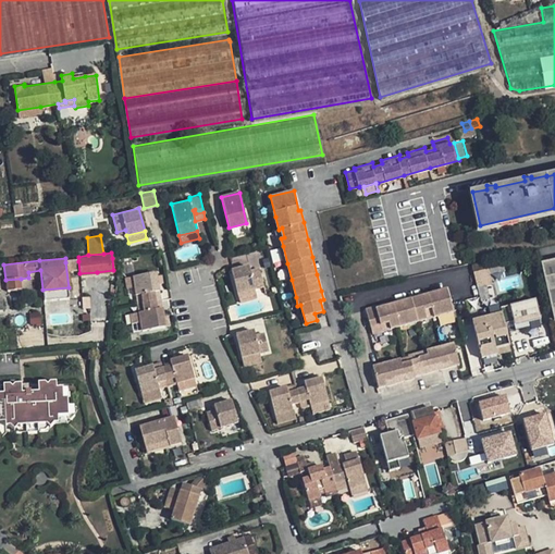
[(554,258),(545,260),(554,304),(554,258)]
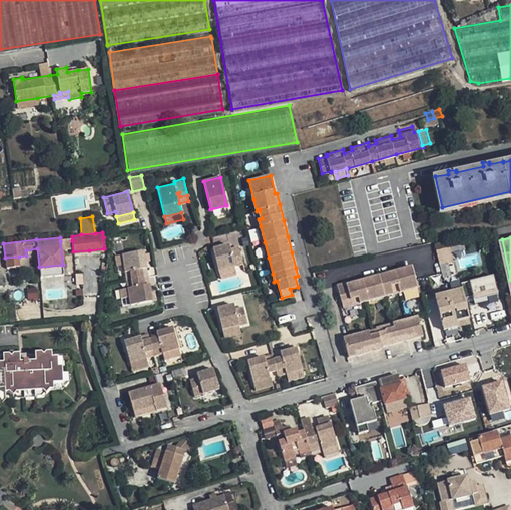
[(446,240),(434,243),(439,264),(451,260),(448,245),(446,240)]
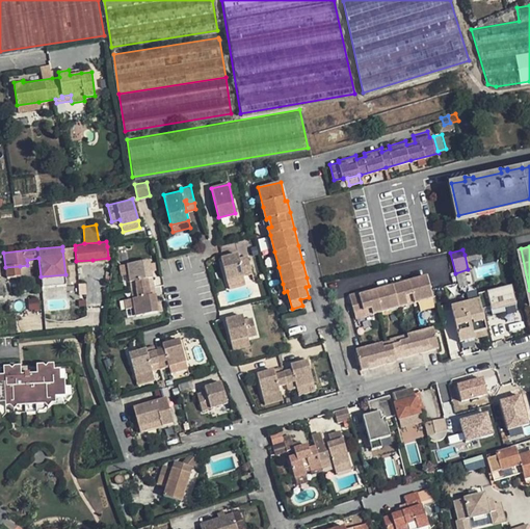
[(479,250),(465,255),(468,269),(483,265),(479,250)]
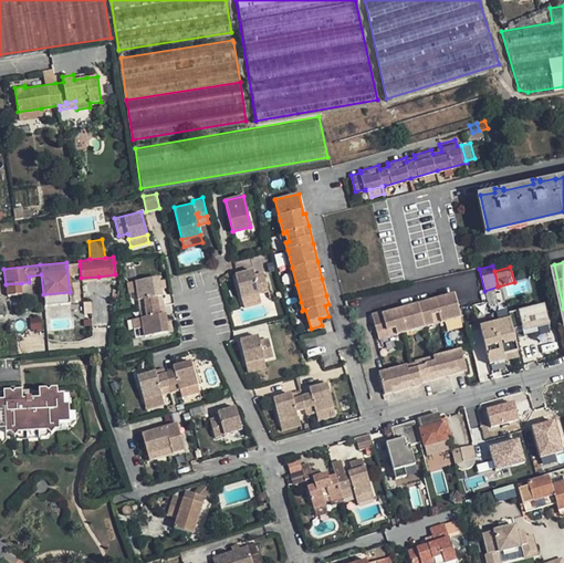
[(259,293),(268,291),(263,273),(254,275),(253,270),(235,274),(240,299),(259,293)]
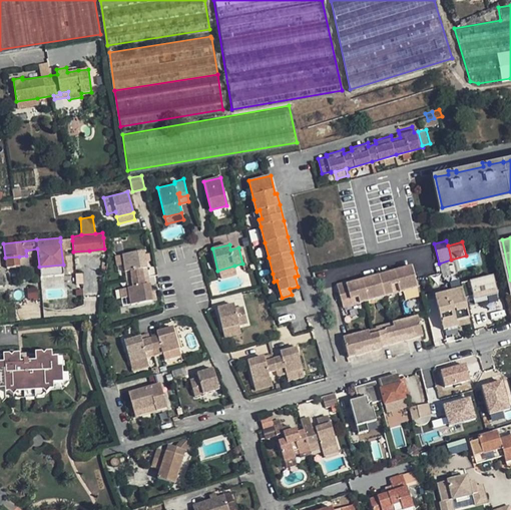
[(129,269),(131,278),(144,275),(148,274),(145,260),(144,251),(143,248),(121,252),(124,270),(129,269)]
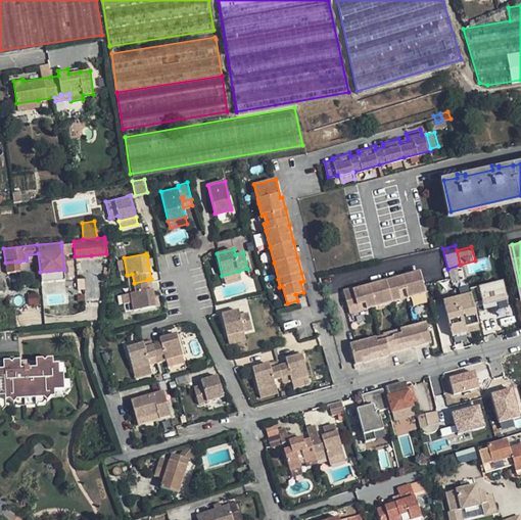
[(121,277),(127,275),(124,257),(117,258),(121,277)]
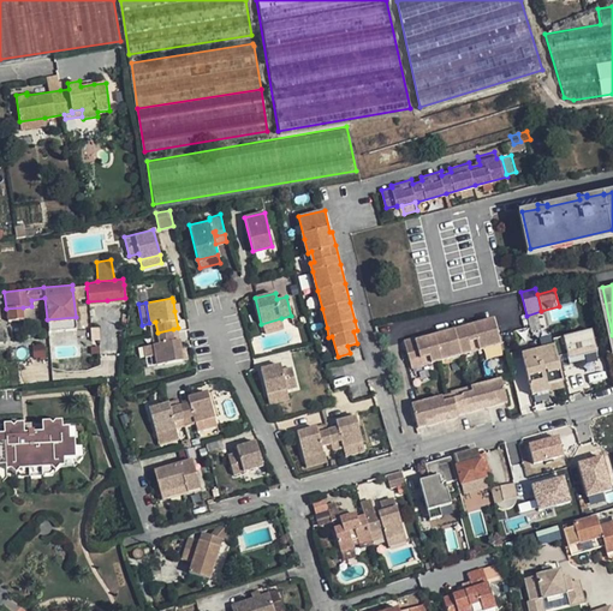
[(23,307),(6,309),(7,319),(24,317),(23,307)]
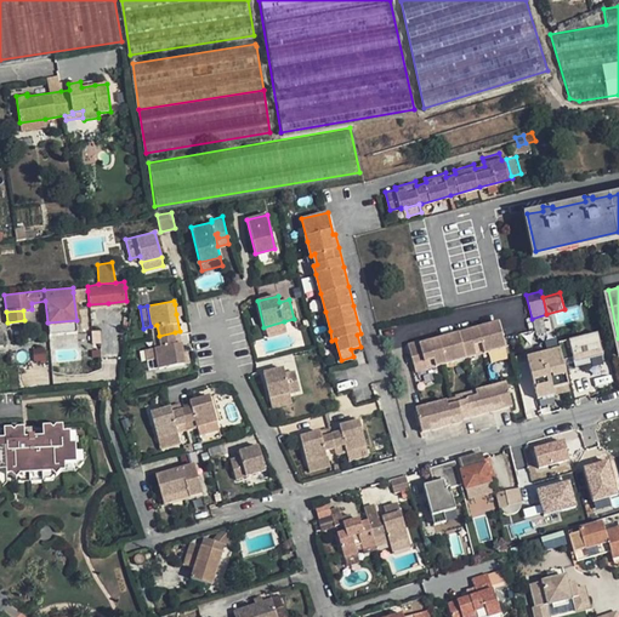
[(504,346),(498,320),(429,340),(419,342),(418,338),(408,342),(414,364),(424,361),(426,367),(504,346)]
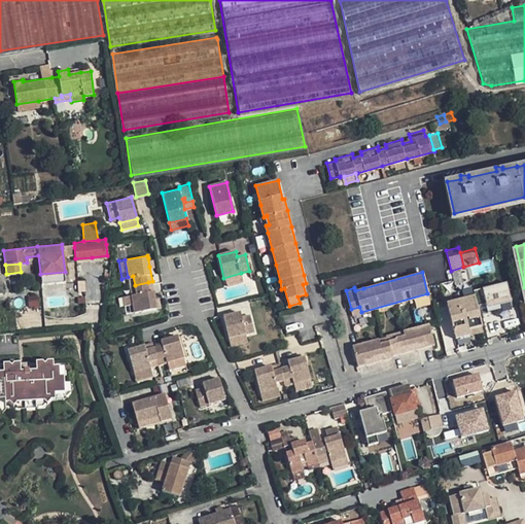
[(241,273),(223,278),(225,285),(243,281),(241,273)]
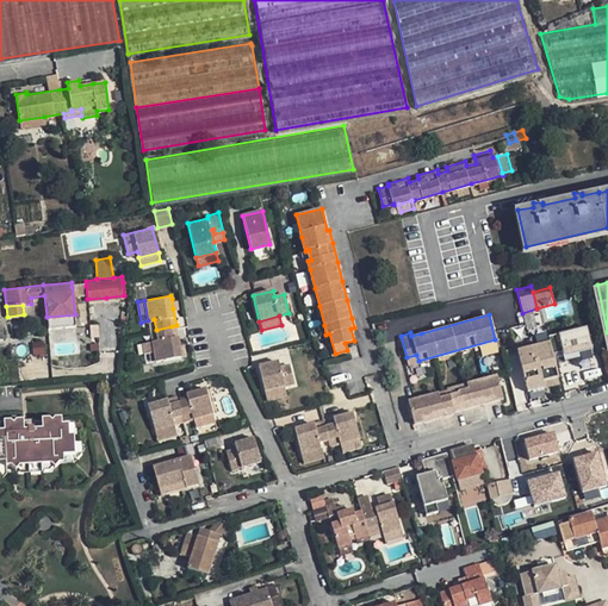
[(587,324),(550,333),(552,342),(553,350),(565,347),(591,341),(587,324)]
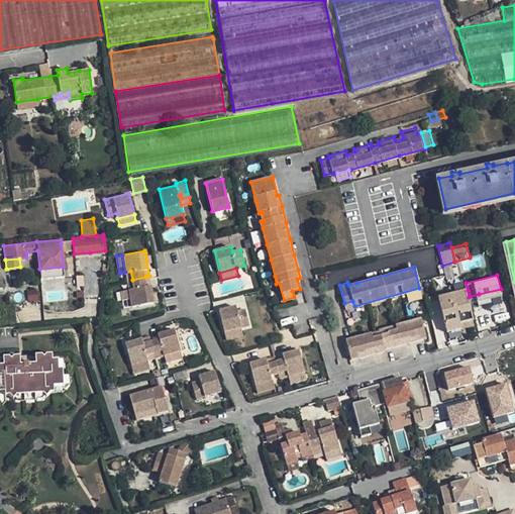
[(132,280),(127,281),(128,287),(132,305),(155,301),(152,290),(150,284),(146,285),(145,277),(132,280)]
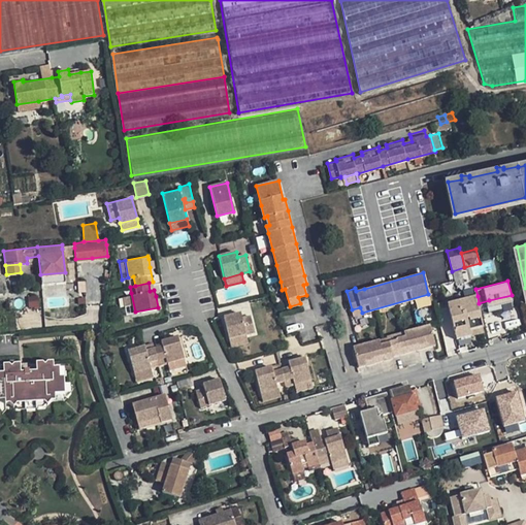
[(456,292),(458,301),(478,296),(475,289),(475,288),(456,292)]
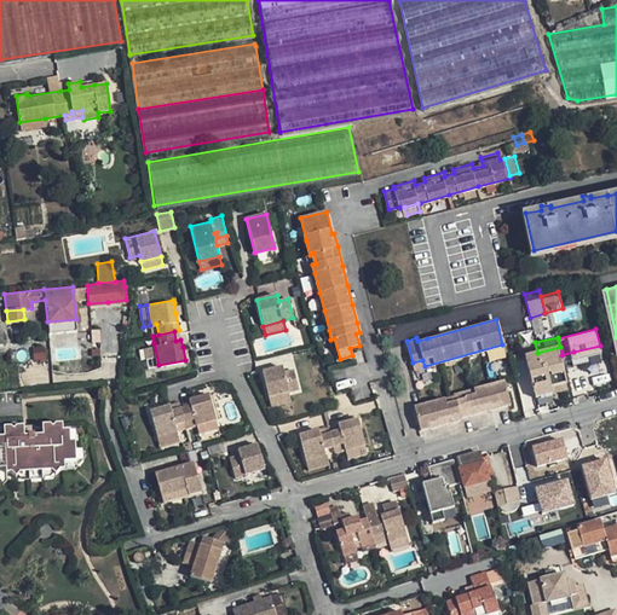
[(159,365),(154,343),(145,346),(150,367),(159,365)]
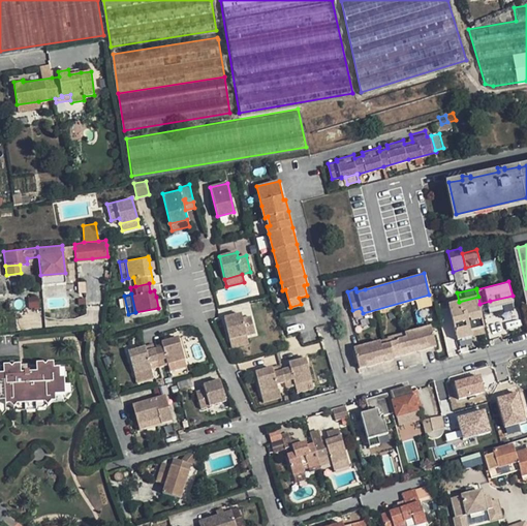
[(490,301),(491,305),(514,300),(513,296),(490,301)]
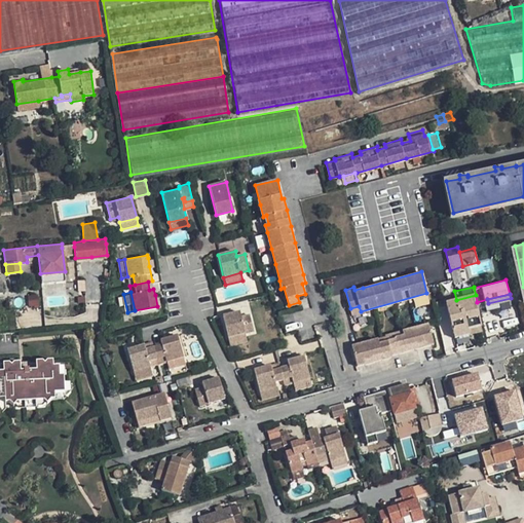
[(477,302),(476,295),(456,300),(447,302),(456,338),(470,334),(468,329),(483,325),(477,302)]
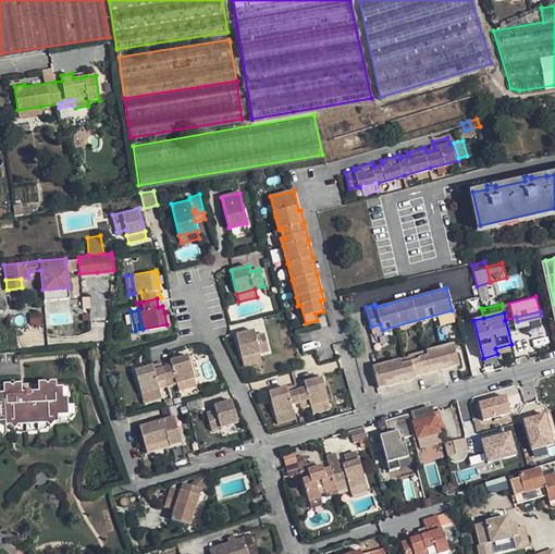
[(236,333),(242,356),(268,349),(263,332),(255,334),(253,329),(236,333)]
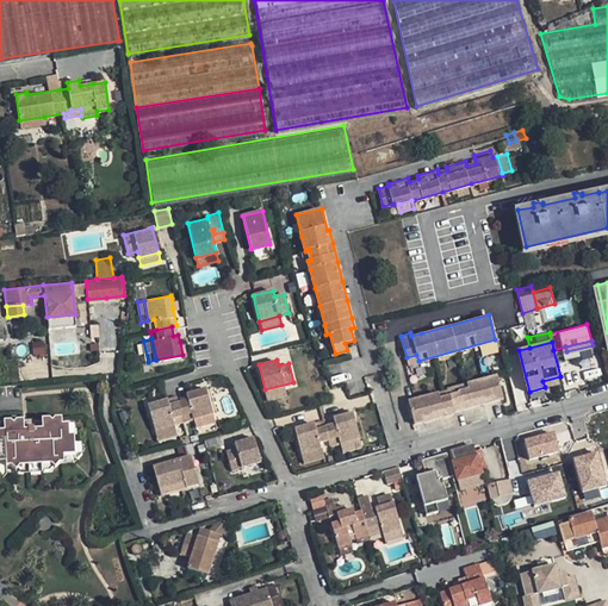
[(502,397),(495,373),(446,387),(447,389),(409,399),(415,422),(454,411),(454,410),(502,397)]
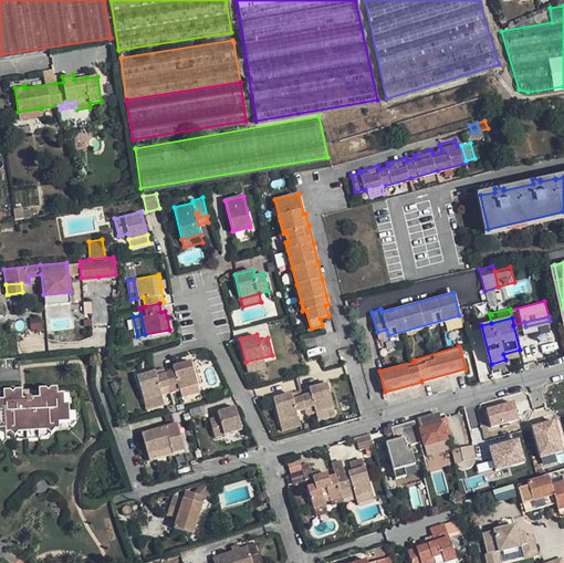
[(168,385),(169,389),(179,387),(197,382),(191,360),(173,365),(174,371),(165,373),(168,385)]
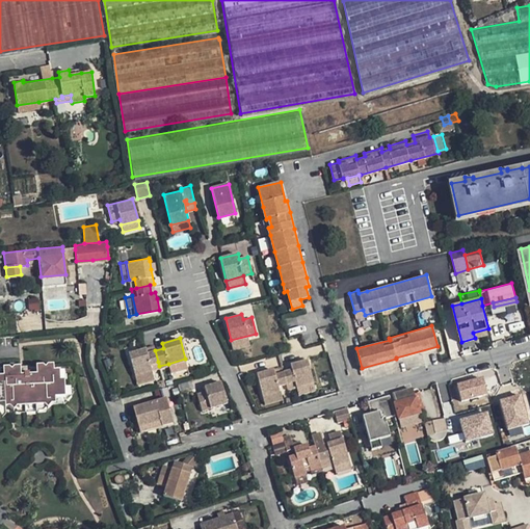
[(149,364),(158,362),(155,350),(154,345),(146,347),(129,351),(134,372),(151,368),(149,364)]
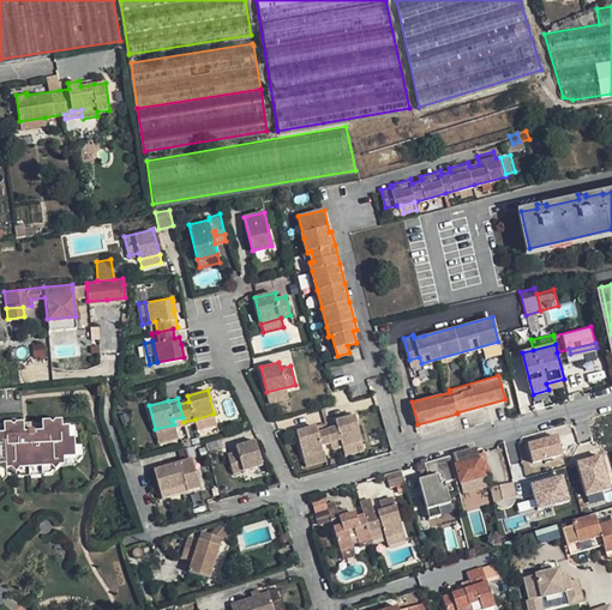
[(214,414),(195,420),(196,427),(215,421),(214,414)]
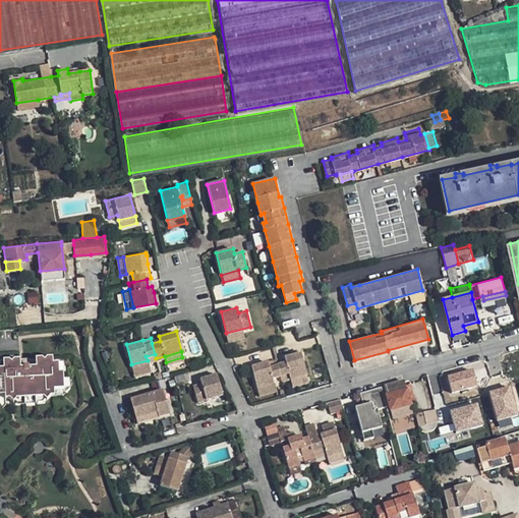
[(251,367),(256,387),(274,382),(273,378),(280,376),(281,380),(306,372),(300,352),(284,357),(285,362),(277,364),(276,360),(251,367)]
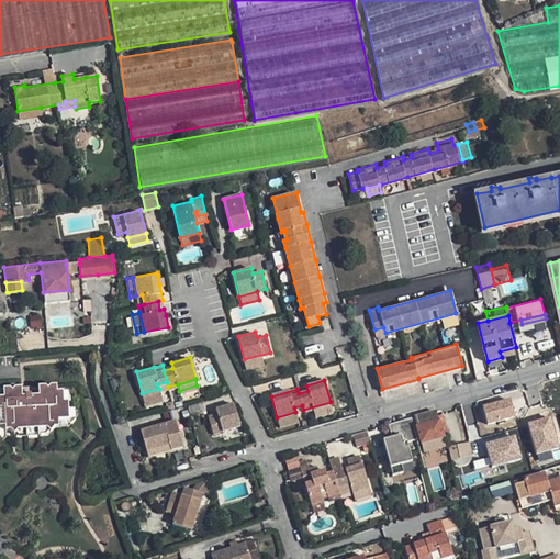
[(63,400),(62,389),(57,390),(56,382),(51,382),(48,386),(45,383),(37,384),(37,388),(30,388),(30,390),(22,391),(21,384),(15,386),(13,388),(10,386),(0,387),(0,416),(3,416),(4,423),(4,427),(9,427),(13,432),(14,431),(18,427),(45,425),(48,428),(49,428),(53,425),(58,425),(58,417),(68,417),(68,412),(67,400),(63,400)]
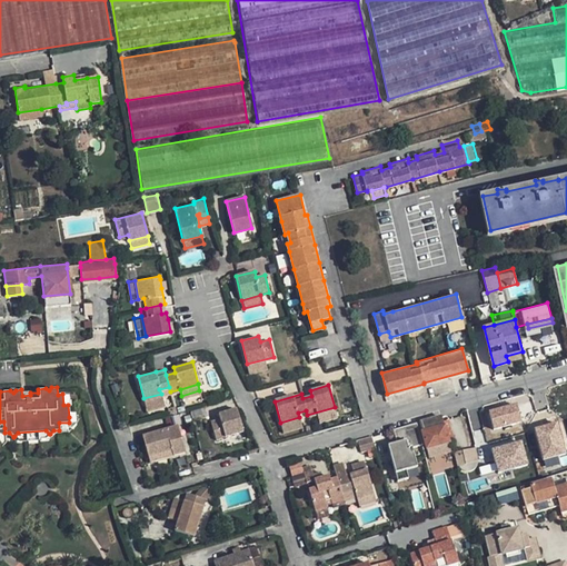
[(161,394),(143,398),(146,408),(163,404),(161,394)]
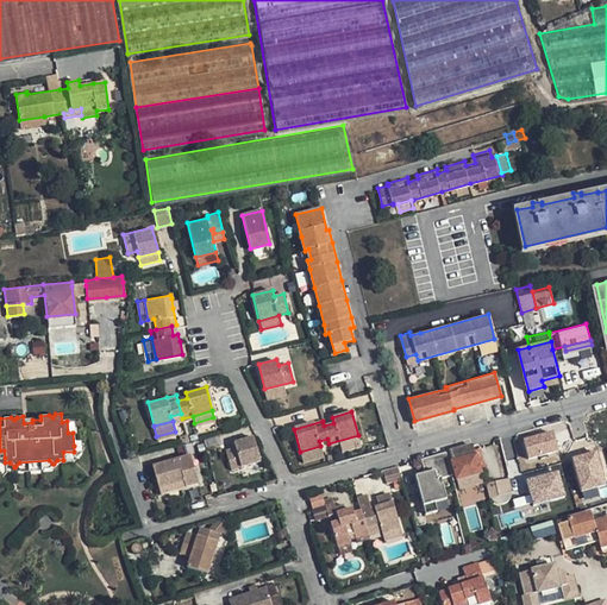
[(550,429),(521,438),(526,454),(555,446),(550,429)]
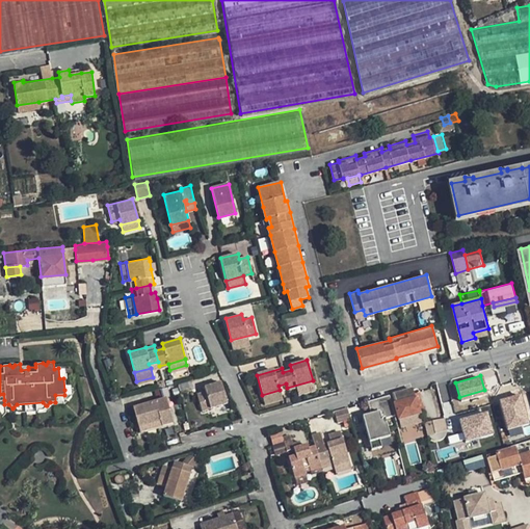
[(197,394),(202,411),(227,402),(220,381),(204,387),(205,392),(197,394)]
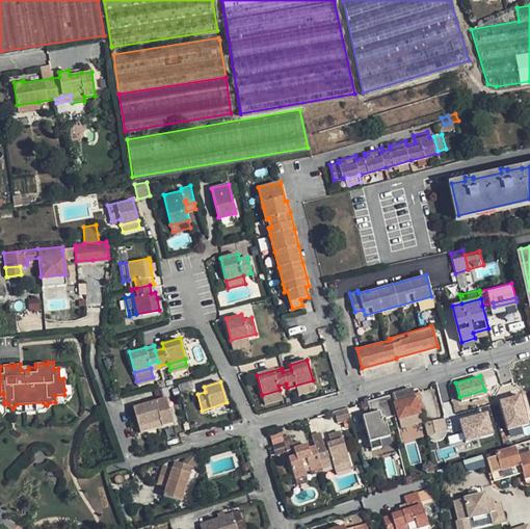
[(413,388),(393,393),(398,413),(402,426),(422,420),(419,408),(415,394),(413,388)]
